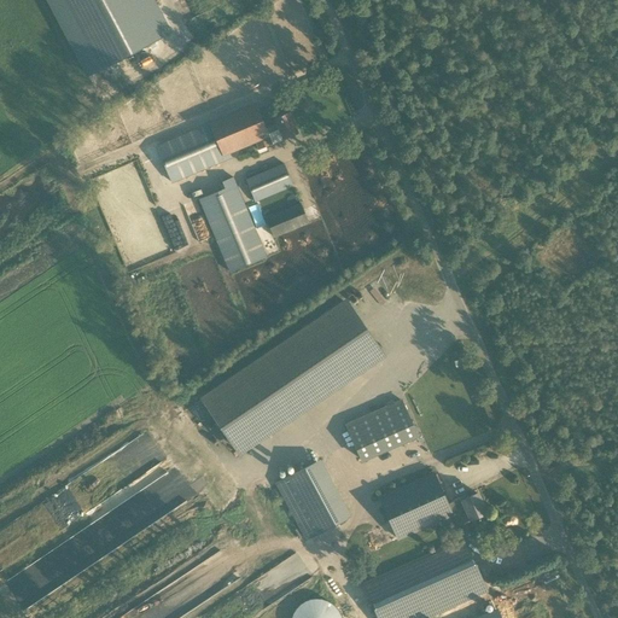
[(42,0),(85,77),(168,33),(151,0),(42,0)]
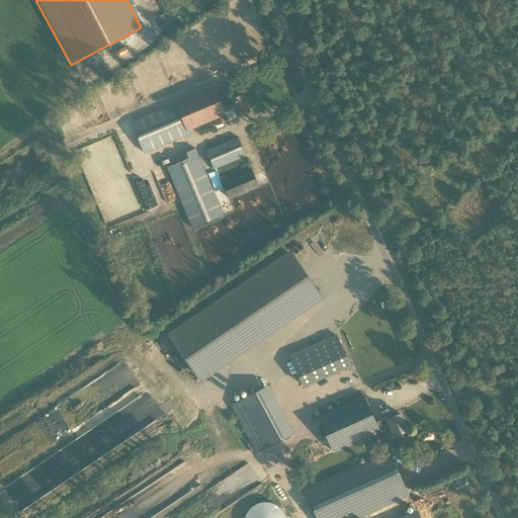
[(131,122),(145,154),(194,133),(193,128),(213,119),(216,125),(229,120),(225,111),(233,108),(237,117),(249,111),(242,94),(230,99),(230,97),(220,101),(213,88),(131,122)]
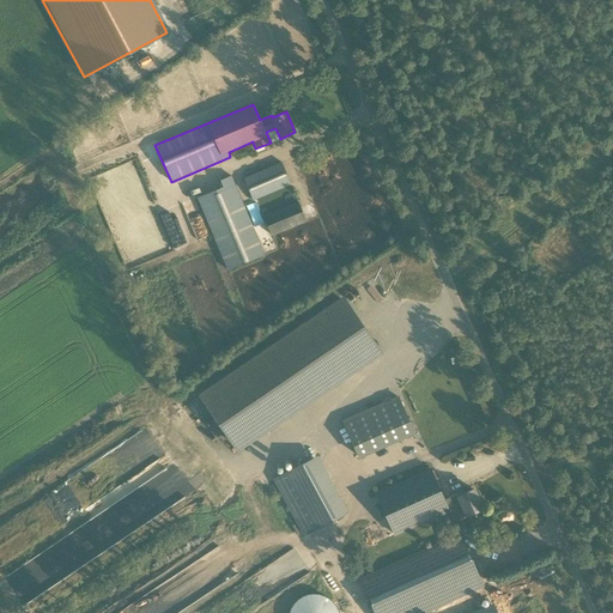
[(243,177),(253,201),(290,186),(280,162),(243,177)]
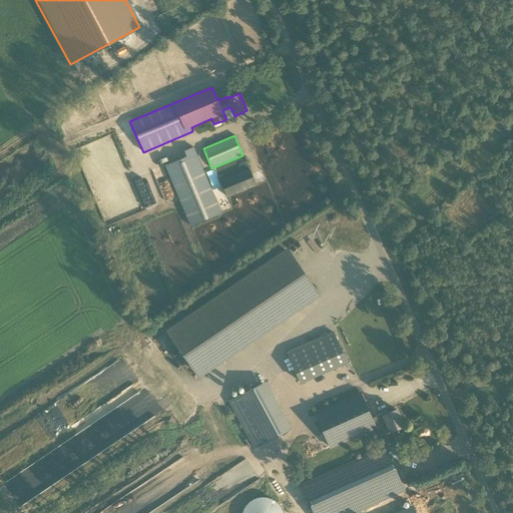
[(165,165),(190,226),(221,213),(194,146),(184,150),(186,156),(165,165)]
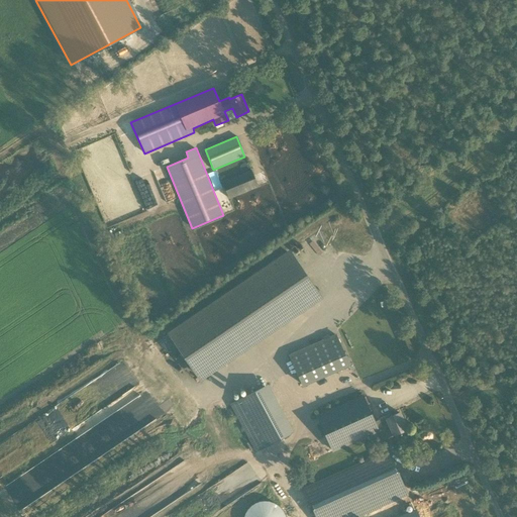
[(222,183),(229,198),(259,186),(251,170),(222,183)]
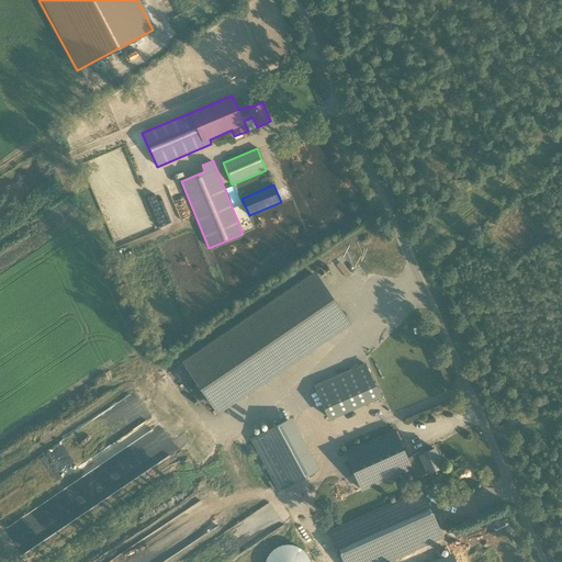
[(348,325),(313,273),(184,361),(220,413),(348,325)]
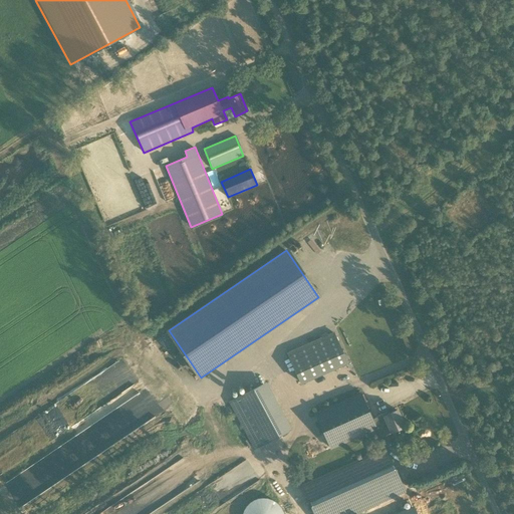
[(288,353),(301,383),(347,362),(333,332),(288,353)]
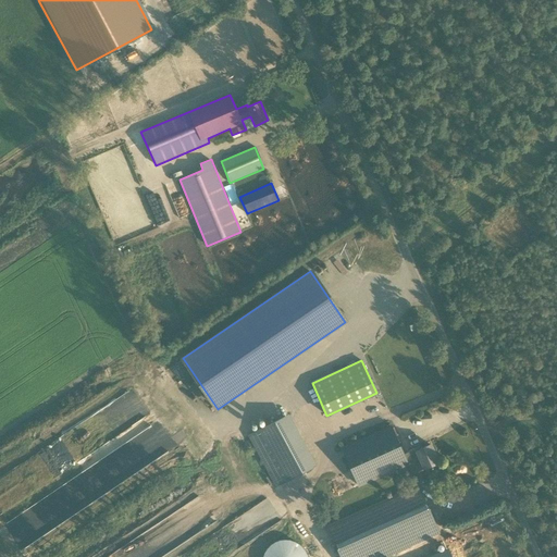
[(317,468),(287,416),(254,435),(282,486),(317,468)]
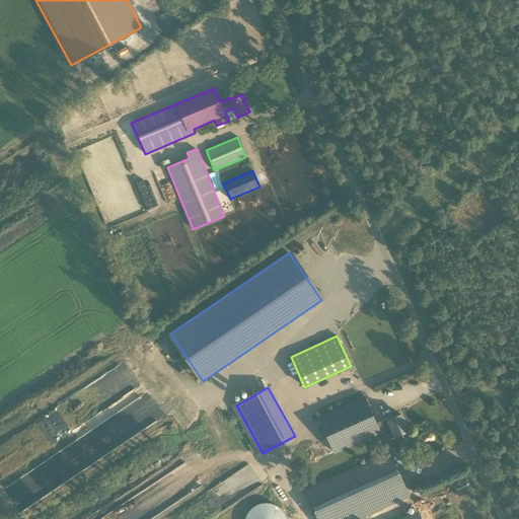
[(368,405),(369,404),(366,398),(365,399),(364,397),(318,418),(335,453),(380,433),(383,442),(408,431),(400,415),(387,421),(376,426),(368,405)]
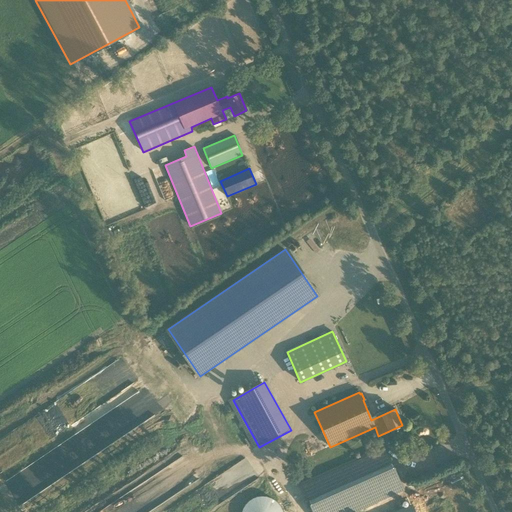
[(300,483),(313,511),(355,511),(403,491),(383,446),(300,483)]
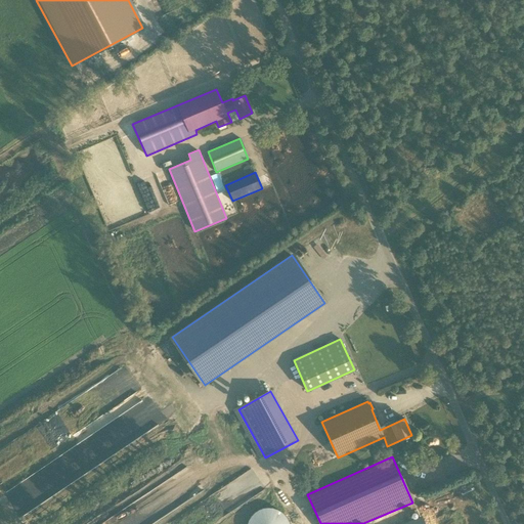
[(288,523),(289,523),(288,522),(287,520),(287,518),(286,517),(284,515),(282,514),(281,513),(279,512),(278,511),(276,510),(275,509),(273,509),(271,508),(269,508),(267,508),(266,508),(264,508),(262,509),(260,509),(259,510),(257,511),(255,512),(254,513),(253,514),(251,515),(250,517),(249,518),(248,520),(248,522),(247,523),(288,523)]
